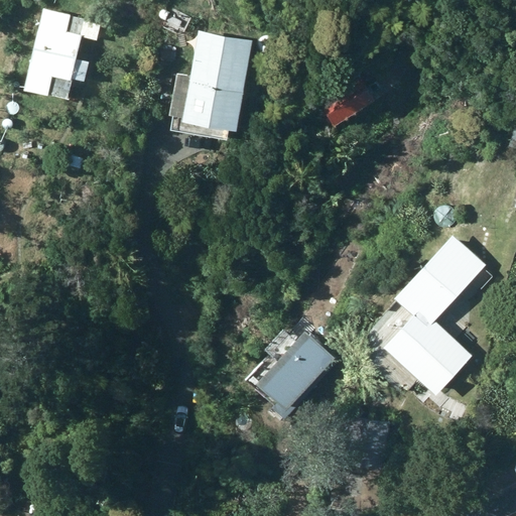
[(42,9),(24,94),(46,99),(47,97),(67,101),(71,80),(85,83),(89,63),(76,60),(86,19),(42,9)]
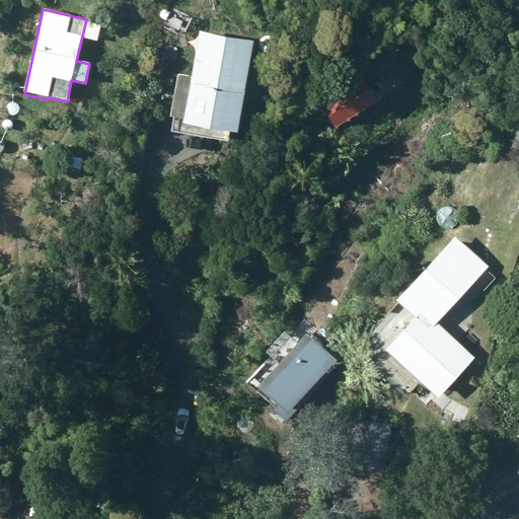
[(200,31),(184,126),(238,134),(253,42),(200,31)]
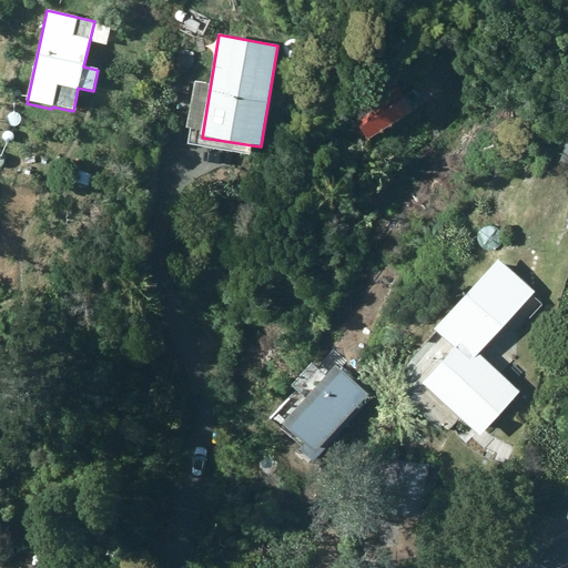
[(368,142),(412,114),(396,89),(353,115),(368,142)]
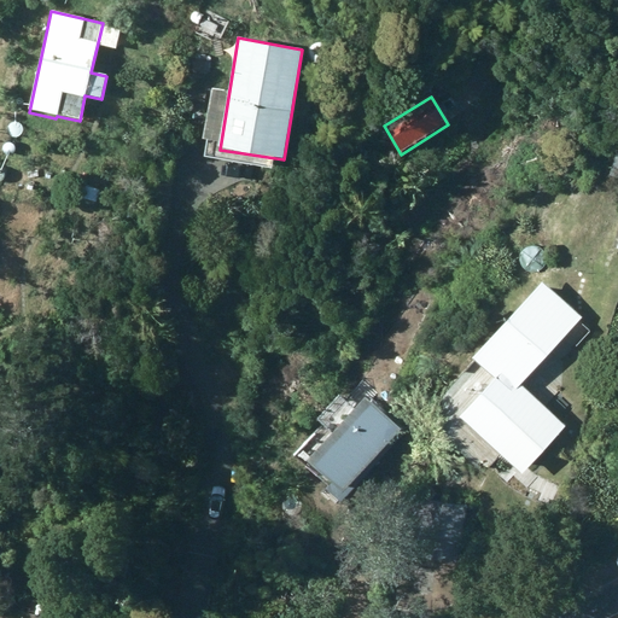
[(104,191),(85,187),(81,202),(99,207),(104,191)]
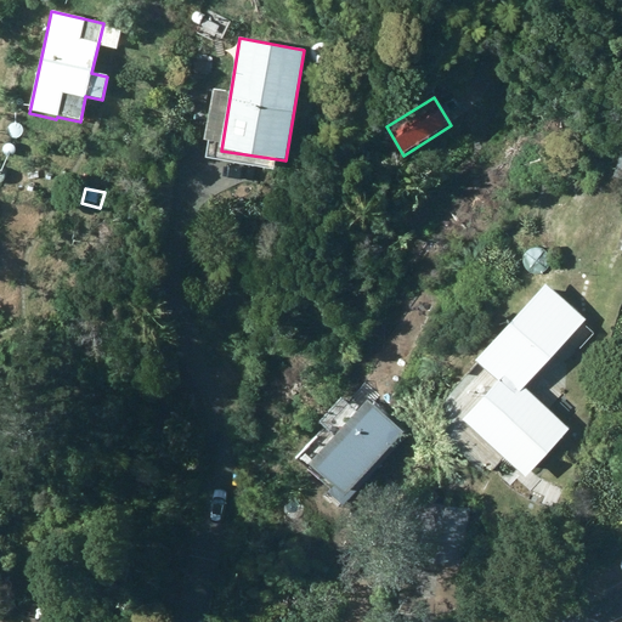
[(441,290),(446,282),(437,276),(433,284),(441,290)]
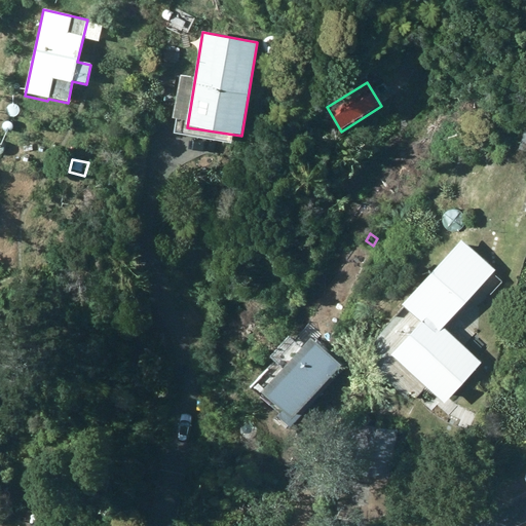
[(421,326),(391,359),(444,407),(482,365),(479,362),(490,349),(480,340),(477,343),(451,320),(460,310),(456,307),(468,294),(460,286),(447,300),(426,282),(402,308),(421,326)]
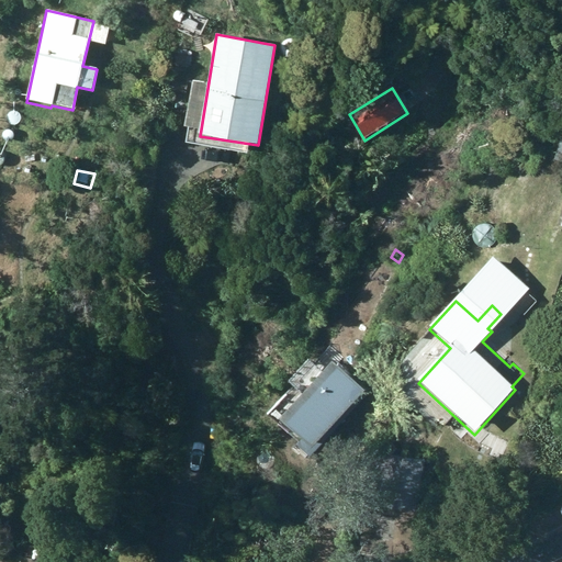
[(332,366),(280,424),(312,452),(364,396),(332,366)]
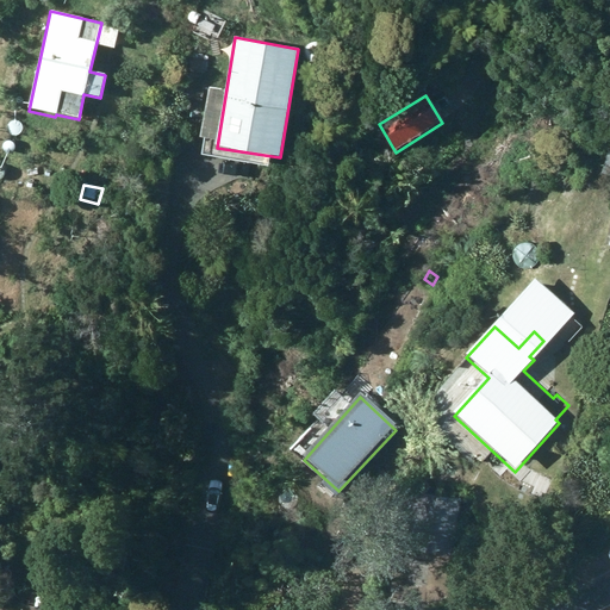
[(453,558),(460,498),(418,493),(410,553),(453,558)]
